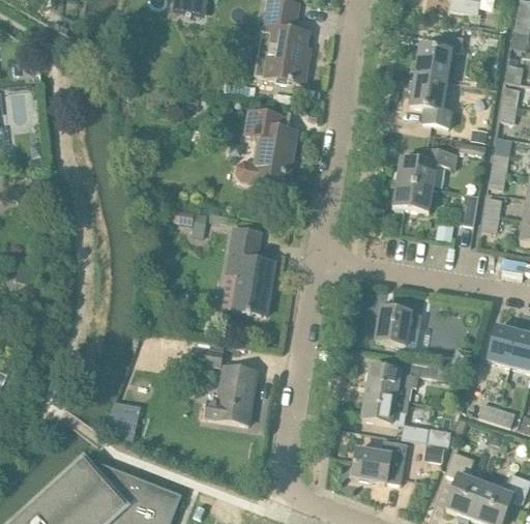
[(264,76),(284,79),(303,83),(307,62),(303,61),(308,31),(294,29),(298,2),(287,0),(269,0),(264,30),(271,32),(264,76)]
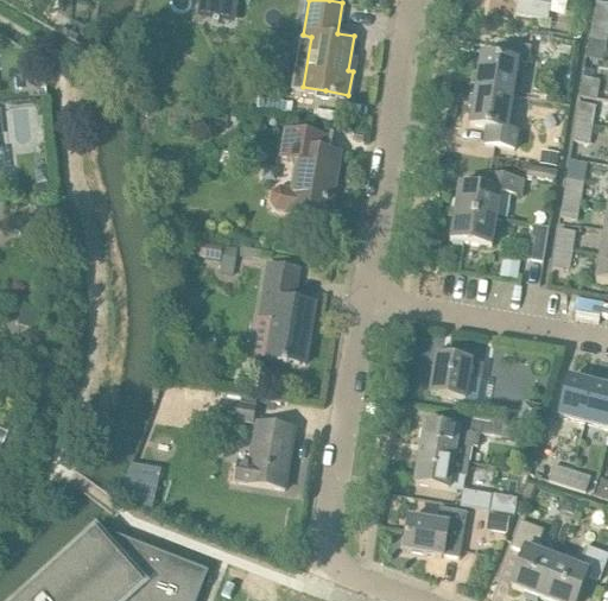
[(517,0),(515,10),(538,13),(548,14),(550,0),(517,0)]
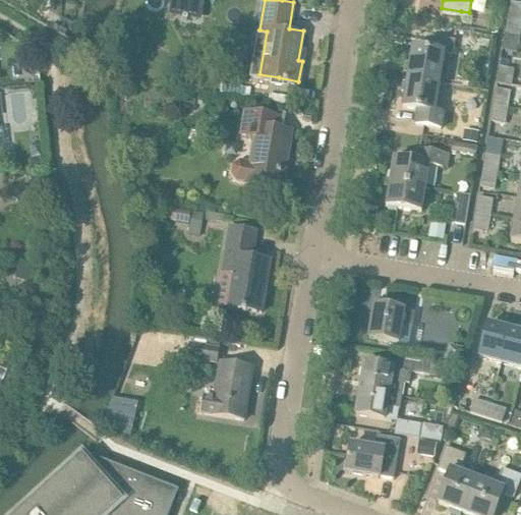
[(510,0),(507,14),(520,16),(520,0),(510,0)]
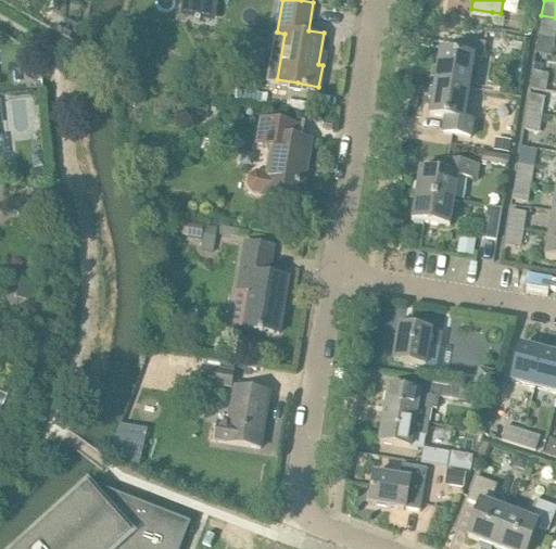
[(555,36),(555,29),(555,17),(541,15),(539,33),(555,36)]
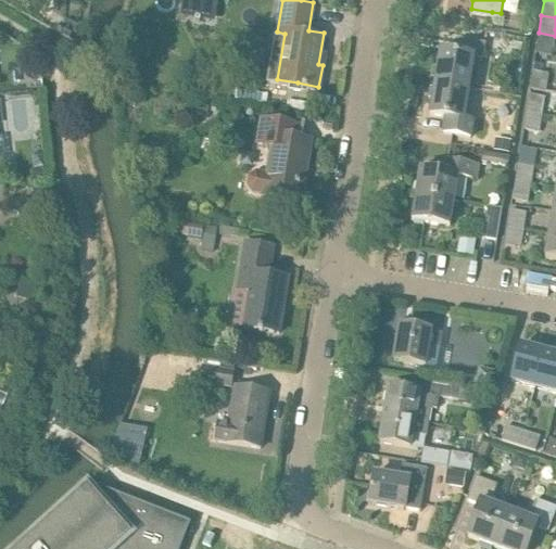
[(440,47),(434,78),(469,84),(475,53),(483,54),(487,38),(458,34),(456,49),(440,47)]
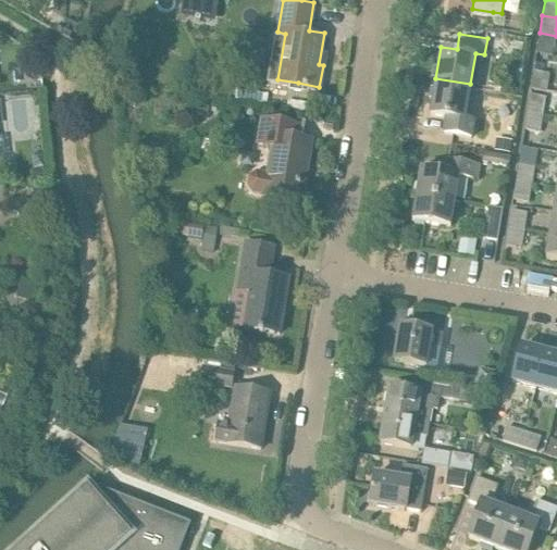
[(546,87),(548,76),(549,69),(533,66),(531,85),(546,87)]
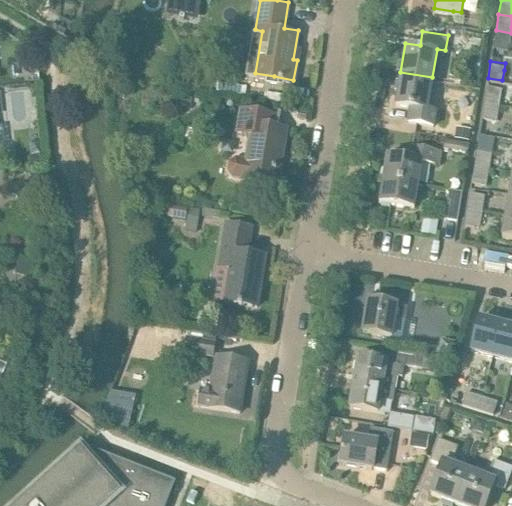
[(408,118),(428,121),(433,122),(436,107),(428,106),(432,77),(400,72),(395,101),(410,104),(408,118)]
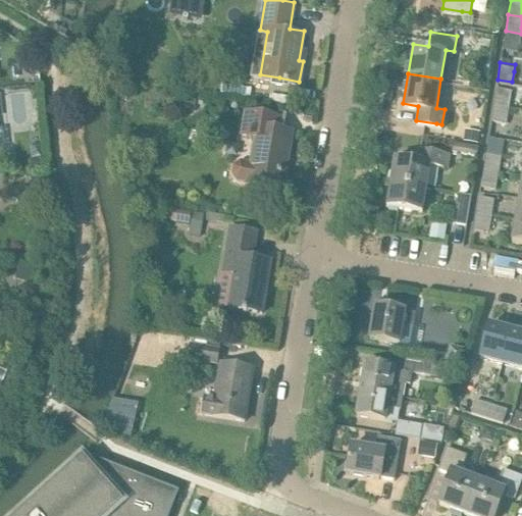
[(497,85),(493,101),(510,104),(512,88),(497,85)]
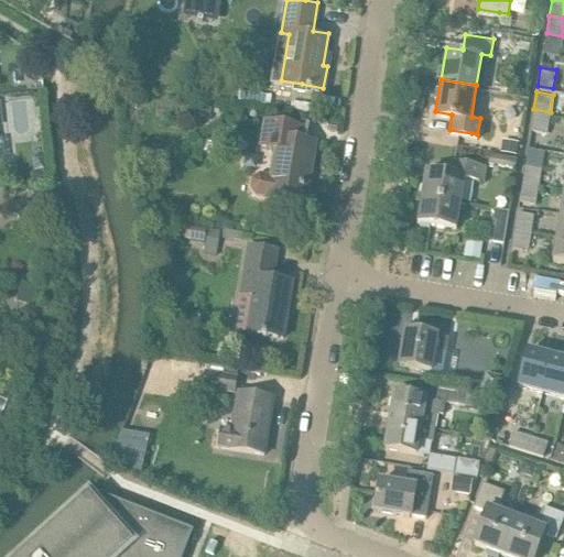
[(273,93),(271,102),(308,109),(310,99),(273,93)]
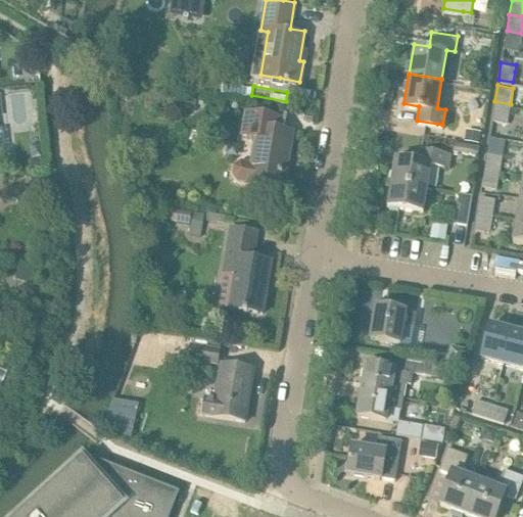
[(192,105),(194,103),(195,101),(196,99),(196,97),(195,94),(194,92),(192,91),(191,90),(189,89),(186,90),(184,90),(182,92),(180,94),(179,96),(179,98),(179,100),(180,102),(182,104),(184,105),(186,106),(188,106),(191,106),(192,105)]
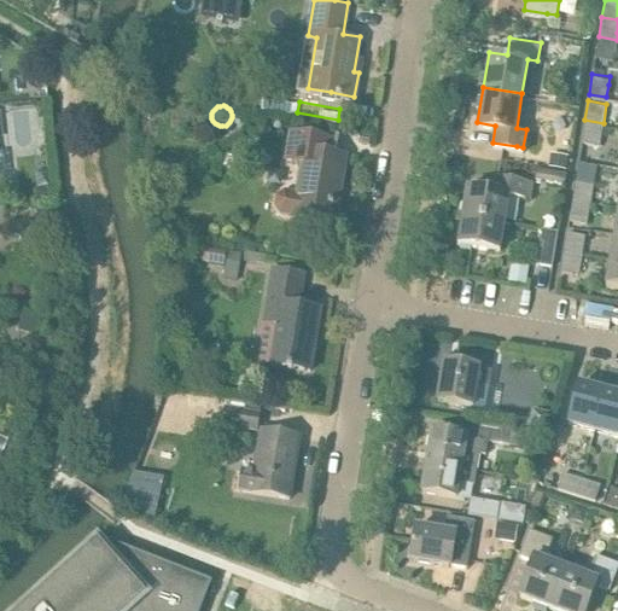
[(600,143),(604,123),(584,120),(582,139),(600,143)]
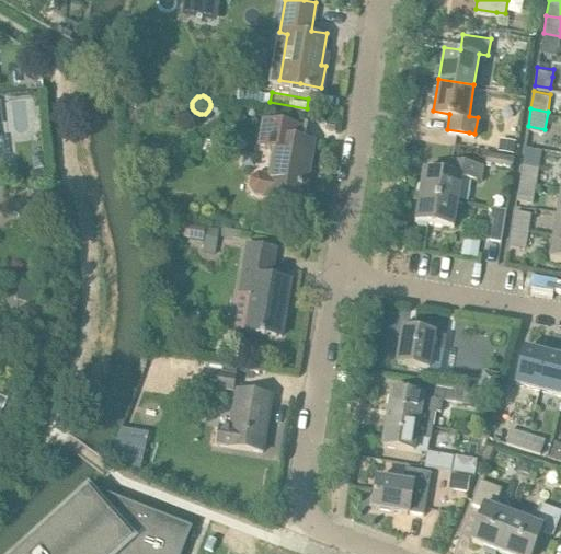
[(254,191),(282,195),(304,198),(313,137),(295,134),(297,120),(263,115),(260,140),(275,143),(271,169),(258,168),(250,173),(249,183),(254,191)]
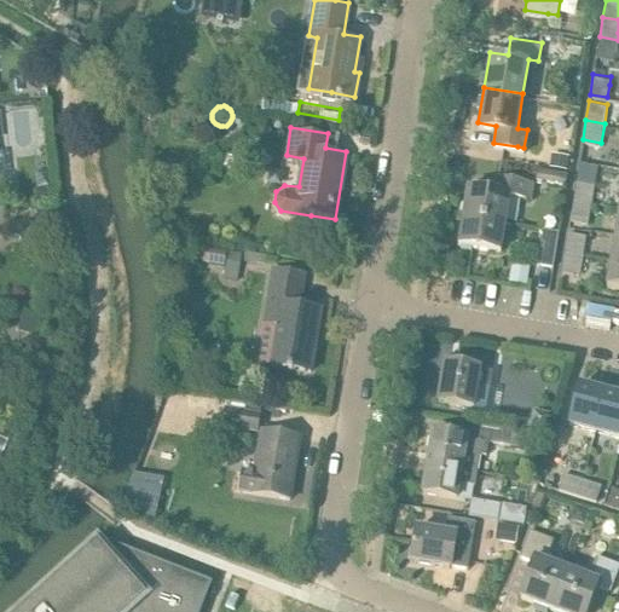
[(567,166),(570,151),(551,148),(549,163),(567,166)]
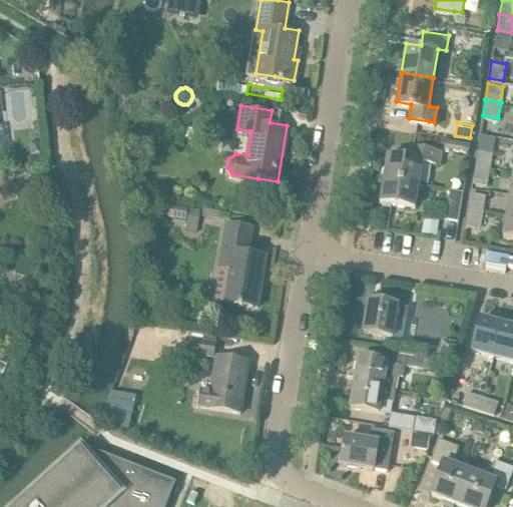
[(468,150),(470,141),(446,136),(444,146),(468,150)]
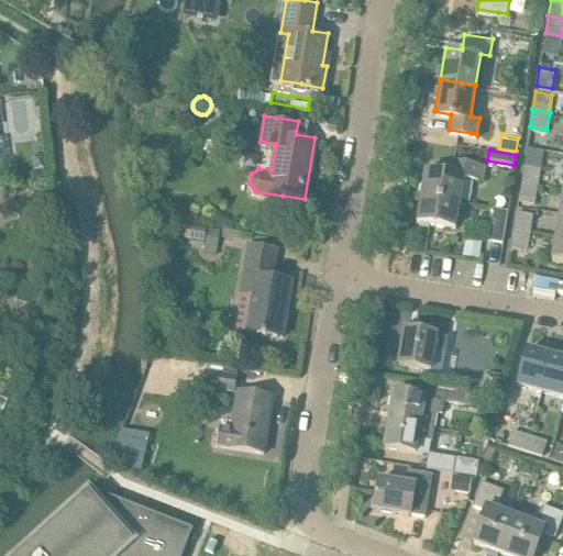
[(426,166),(421,192),(460,199),(464,174),(483,177),(486,163),(453,157),(451,170),(426,166)]
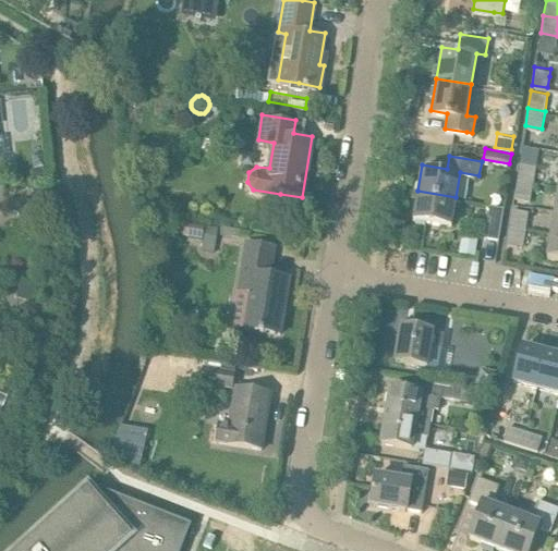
[(519,160),(517,178),(533,181),(536,162),(519,160)]
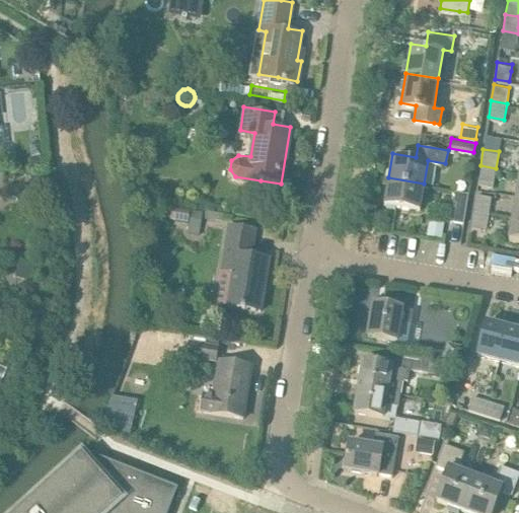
[(43,151),(30,153),(31,166),(45,165),(43,151)]
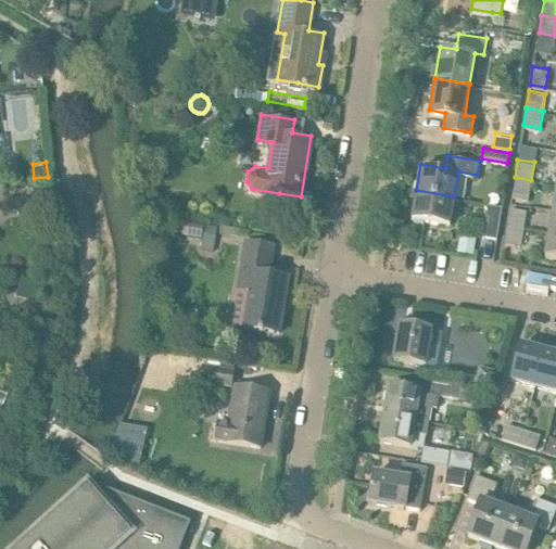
[(529,198),(531,180),(515,177),(512,194),(529,198)]
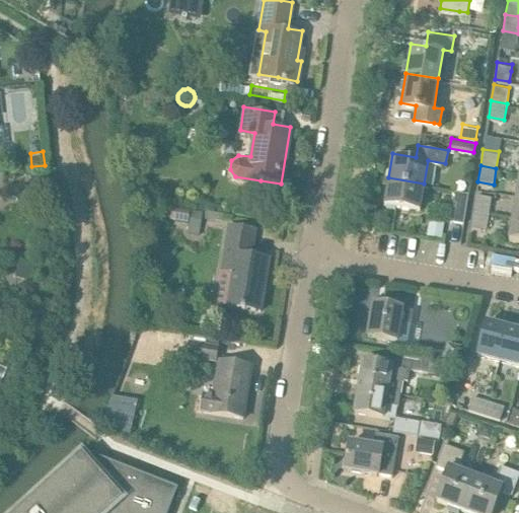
[(424,184),(388,177),(384,201),(420,207),(424,184)]
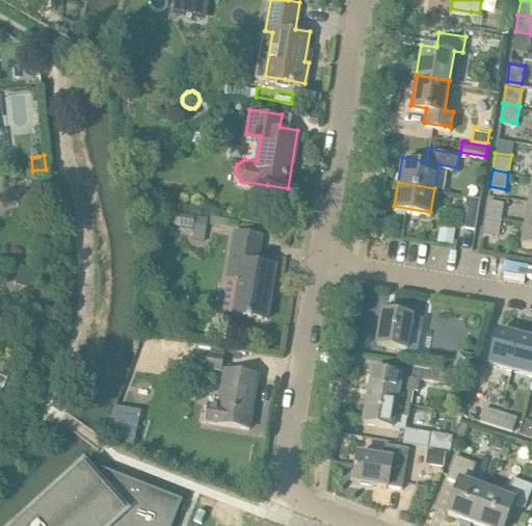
[(463,224),(477,226),(481,195),(468,193),(463,224)]
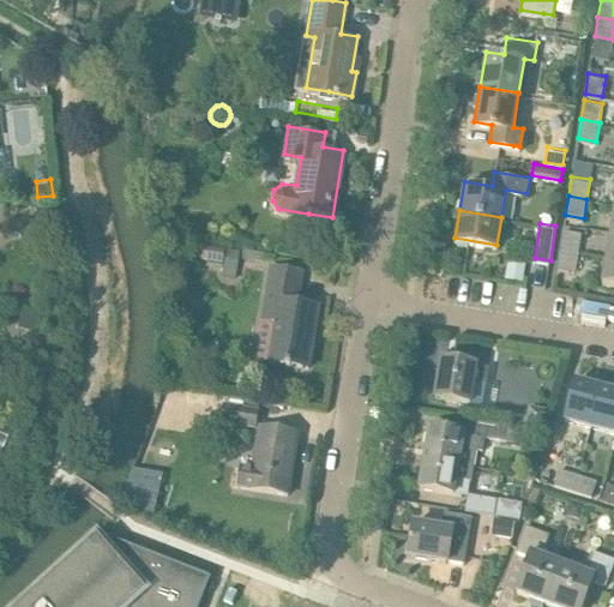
[(583,230),(566,228),(563,247),(579,250),(583,230)]
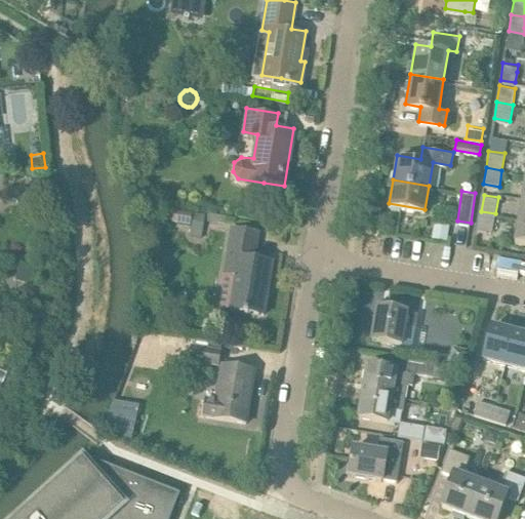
[(174,207),(173,218),(191,222),(192,210),(174,207)]
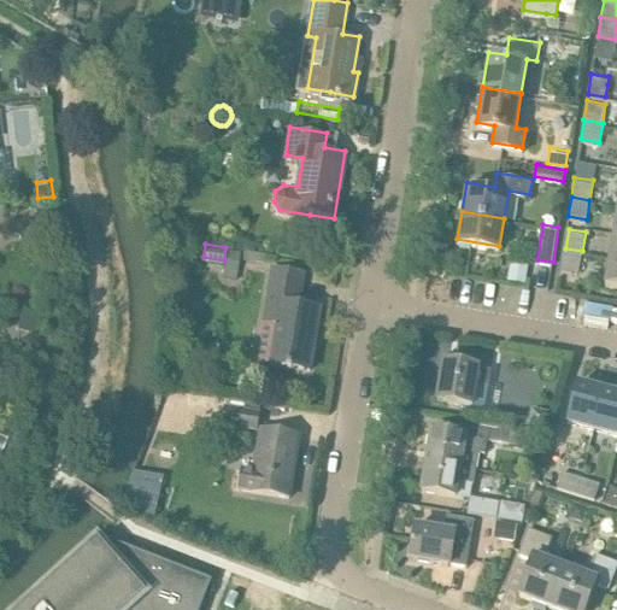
[(241,245),(241,247),(227,246),(223,274),(236,276),(240,256),(266,257),(268,248),(241,245)]
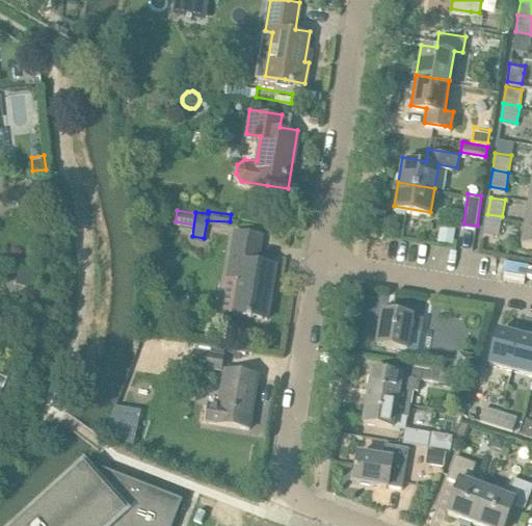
[(487,214),(485,230),(500,233),(502,216),(487,214)]
